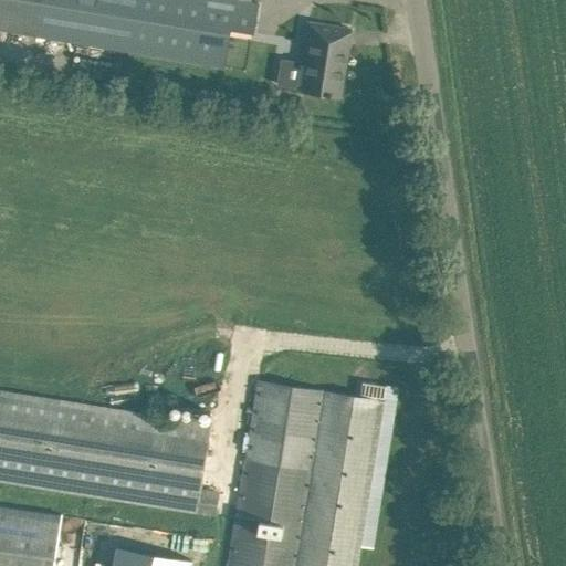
[(0,0),(0,29),(34,35),(223,66),(229,31),(251,34),(257,3),(238,0),(0,0)]
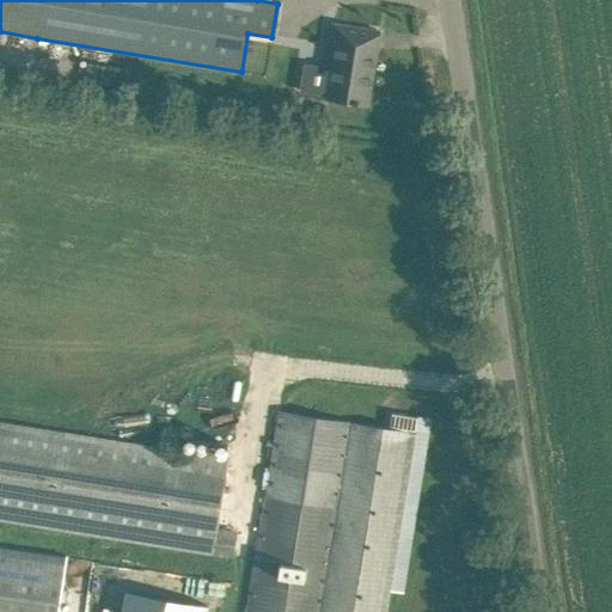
[(368,103),(380,31),(335,24),(330,59),(334,60),(332,67),(307,63),(303,92),(368,103)]
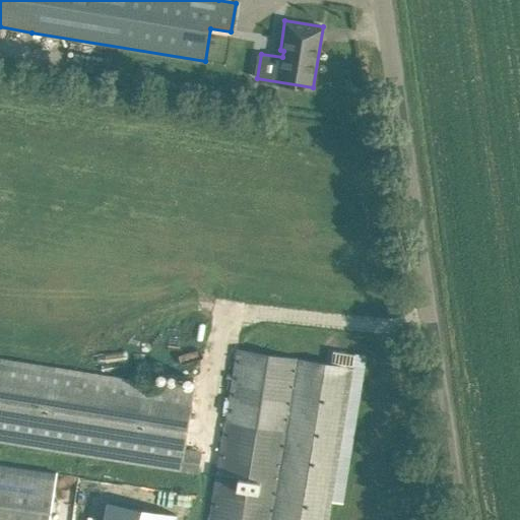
[(348,366),(237,348),(210,519),(328,519),(331,507),(342,508),(366,354),(350,352),(348,366)]
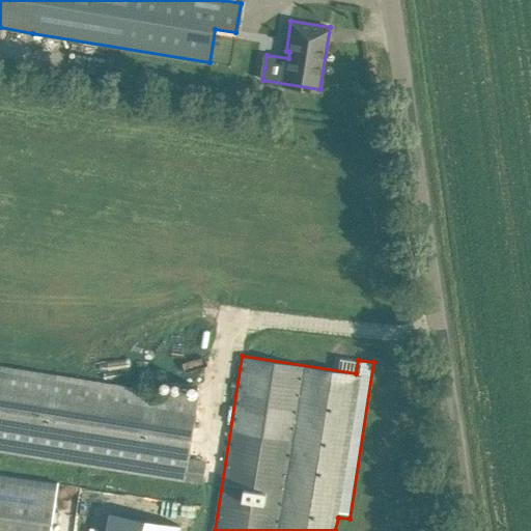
[(0,451),(202,484),(206,460),(189,457),(198,396),(0,364),(0,451)]
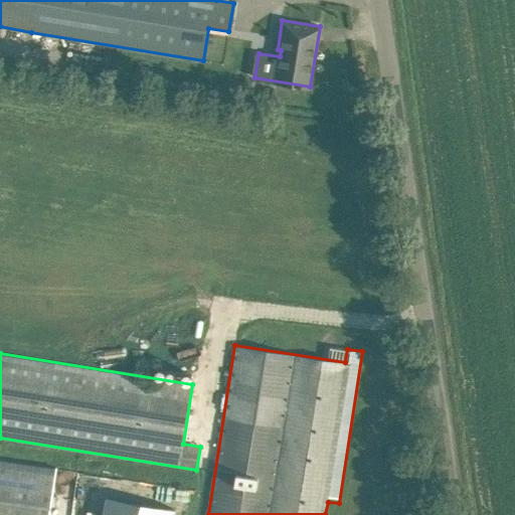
[(0,514),(45,514),(50,465),(0,460),(0,514)]
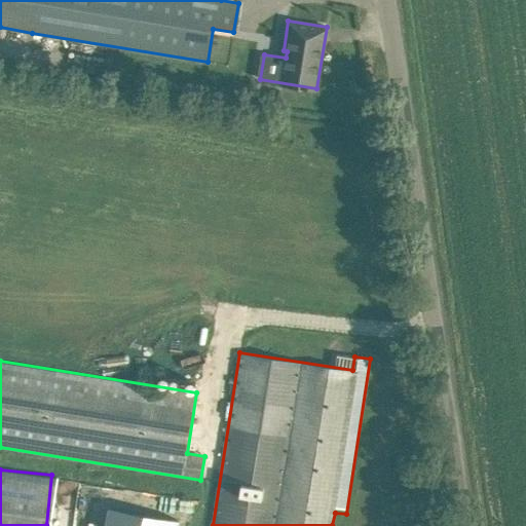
[(110,508),(106,525),(177,525),(179,520),(110,508)]
